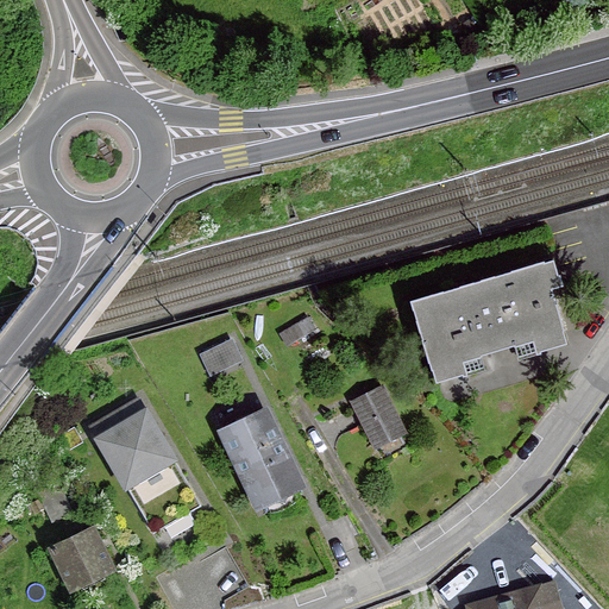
[(412,302),(432,370),(564,331),(544,262),(412,302)]
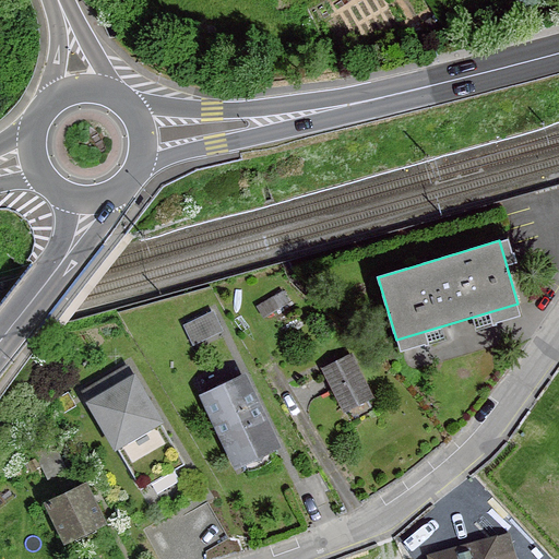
[(210,313),(182,325),(192,348),(221,335),(210,313)]
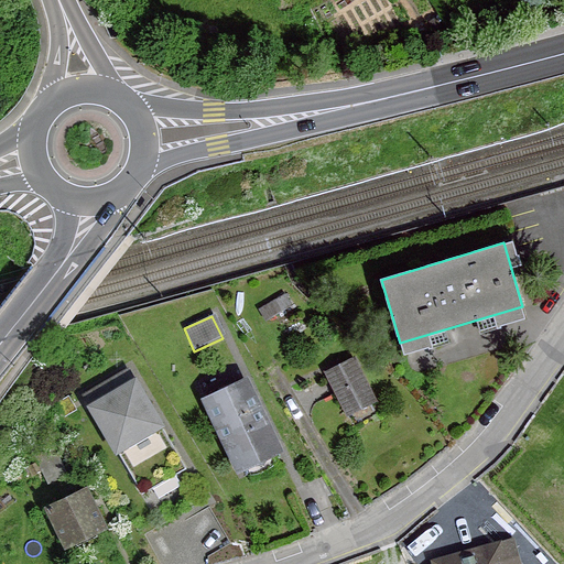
[(354,361),(329,375),(347,410),(371,398),(354,361)]
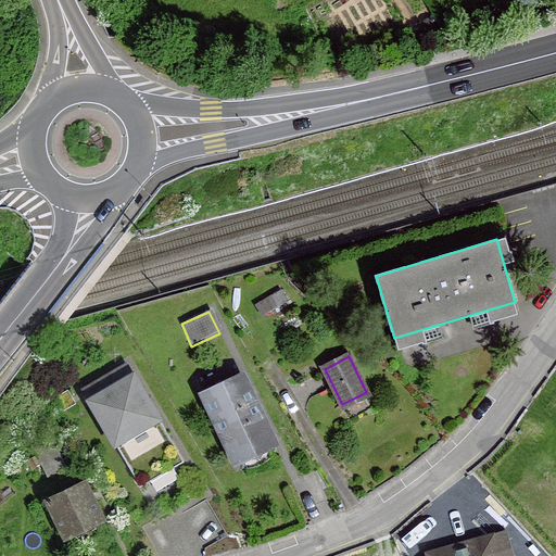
[(126,364),(84,390),(140,487),(184,462),(126,364)]
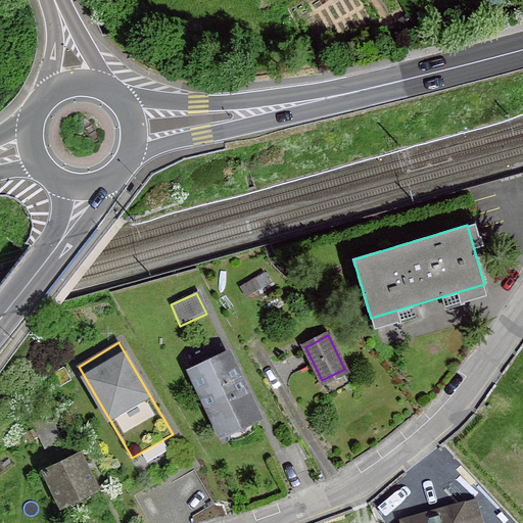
[(228,357),(193,373),(220,428),(255,412),(228,357)]
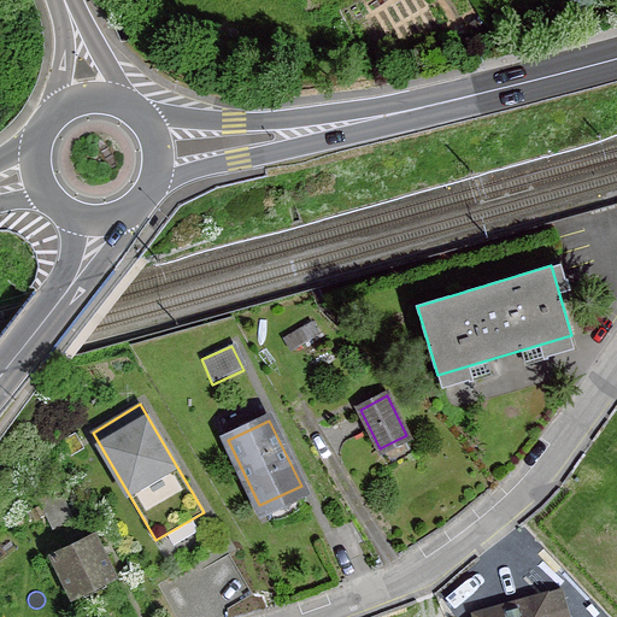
[(59,487),(39,498),(53,529),(74,518),(59,487)]
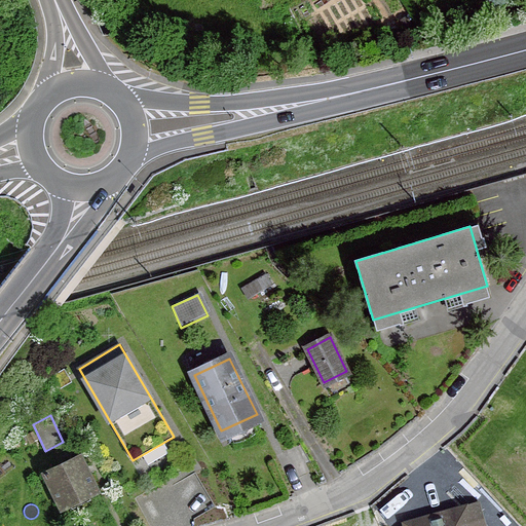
[(80,456),(45,474),(62,509),(97,491),(80,456)]
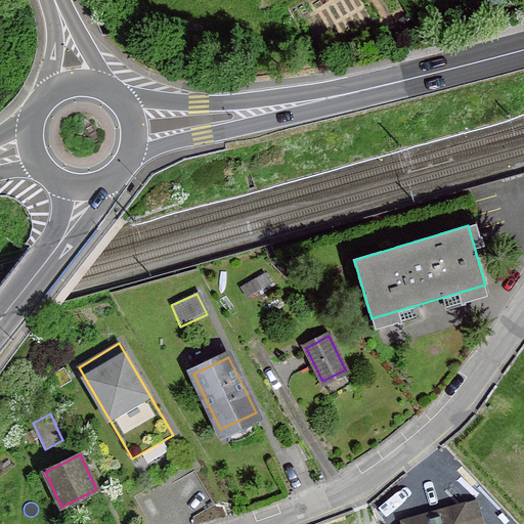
[(482,523),(477,505),(407,523),(482,523)]
